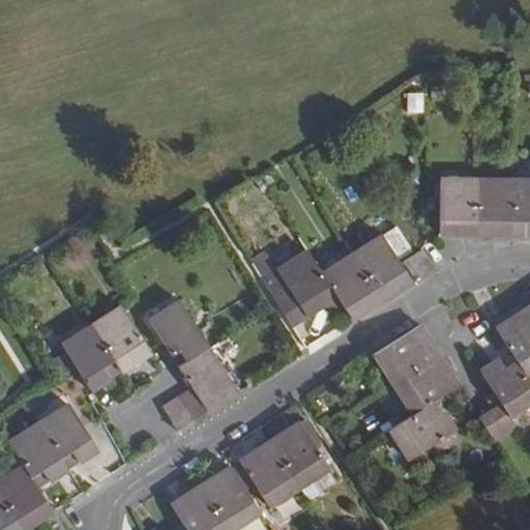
[(407,92),(408,114),(425,113),(423,91),(407,92)]
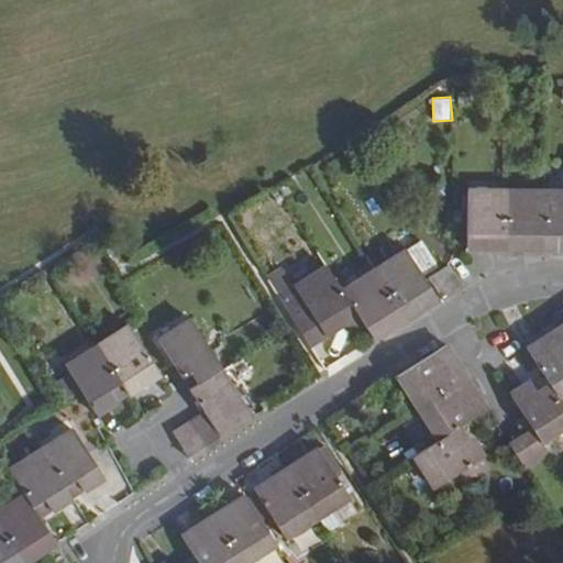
[(562,191),(470,191),(470,249),(562,250),(562,191)]
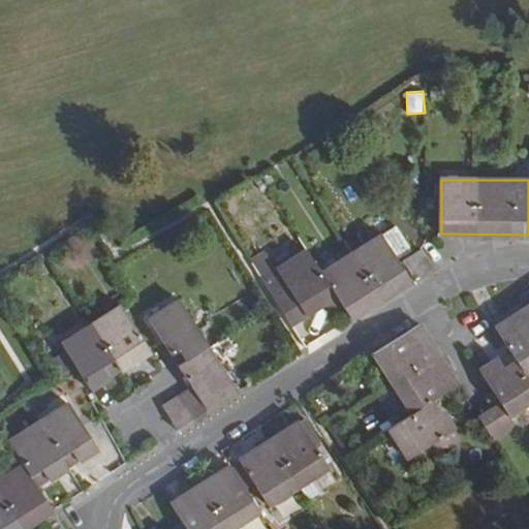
[(333,288),(343,306),(351,318),(411,280),(408,276),(413,274),(415,278),(433,267),(422,248),(413,253),(396,226),(321,273),(308,251),(277,270),(307,315),(325,303),(321,296),(333,288)]
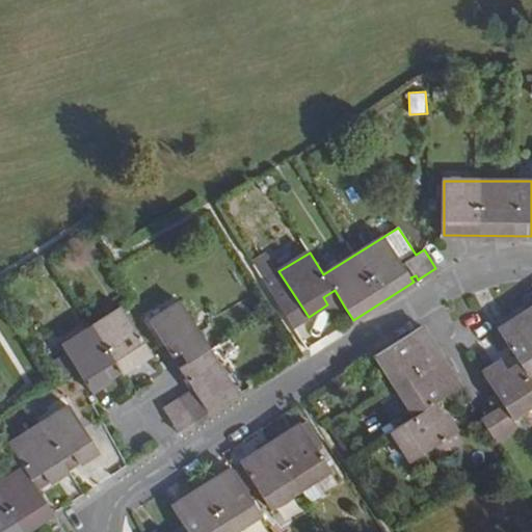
[(334,315),(345,308),(335,290),(323,297),(327,304),(334,315)]
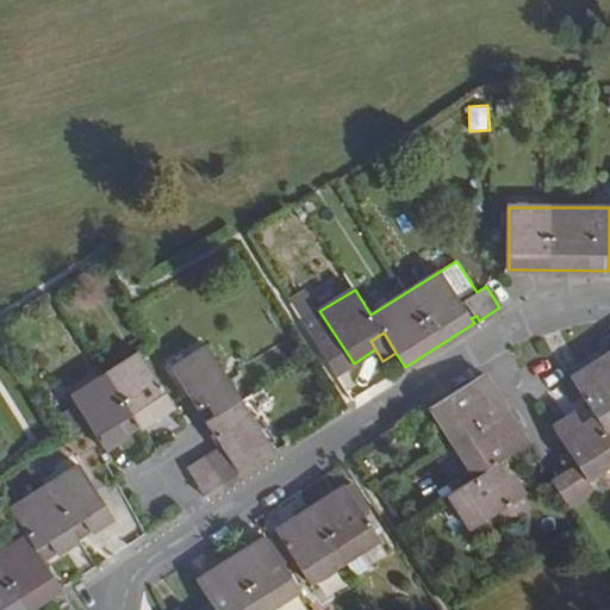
[(215,416),(207,422),(223,448),(188,470),(205,496),(274,450),(207,348),(173,369),(198,409),(206,404),(215,416)]
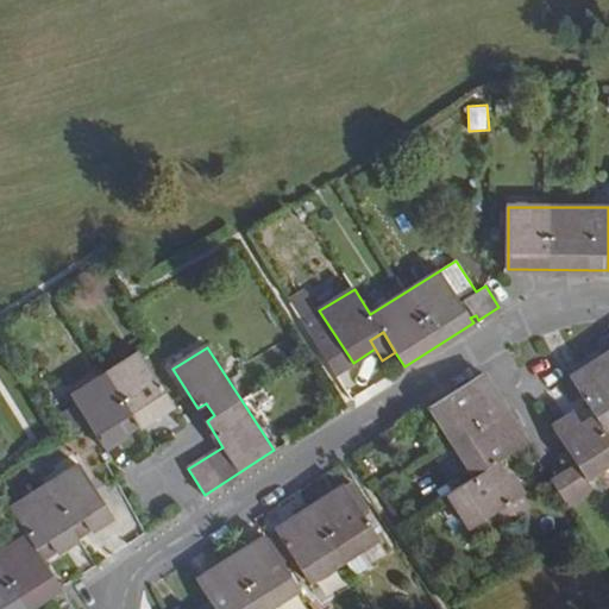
[(132,415),(140,427),(175,406),(140,351),(73,396),(106,449),(127,435),(119,422),(132,415)]
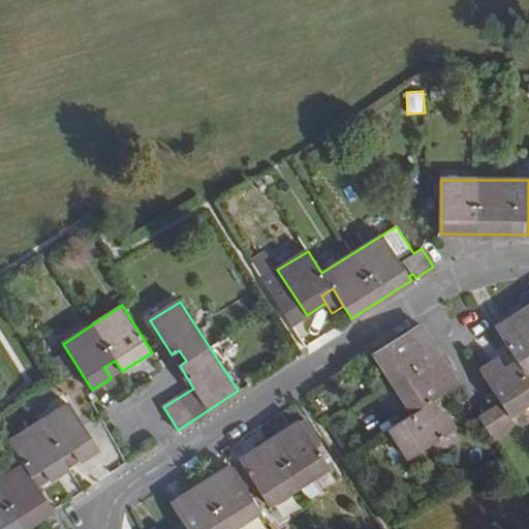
[(528,372),(528,307),(496,330),(517,362),(506,369),(500,359),(479,371),(500,403),(477,417),(493,441),(516,427),(508,417),(528,404),(528,381),(525,375),(528,372)]
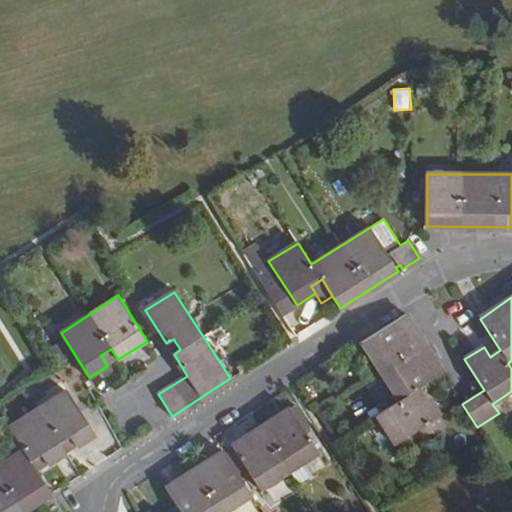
[(444,372),(407,315),(363,343),(399,400),(378,415),(397,444),(440,417),(427,397),(422,400),(416,390),(444,372)]
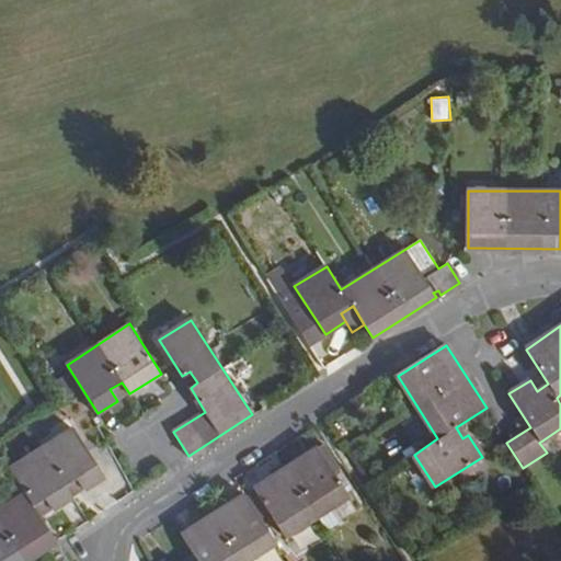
[(182,376),(191,388),(197,382),(190,371),(182,376)]
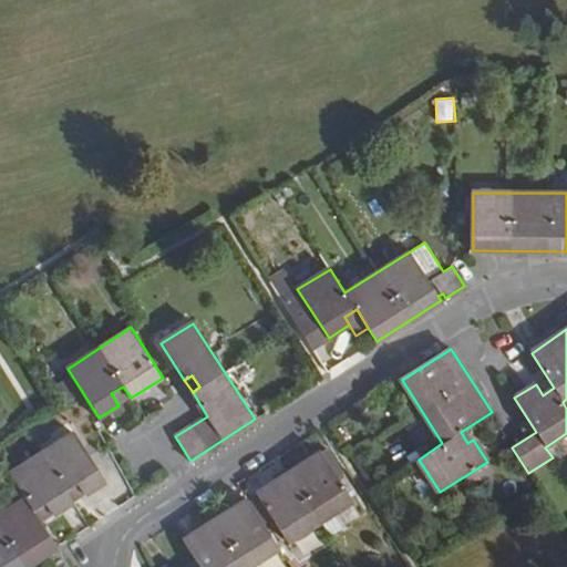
[(119,405),(131,398),(123,387),(111,393),(119,405)]
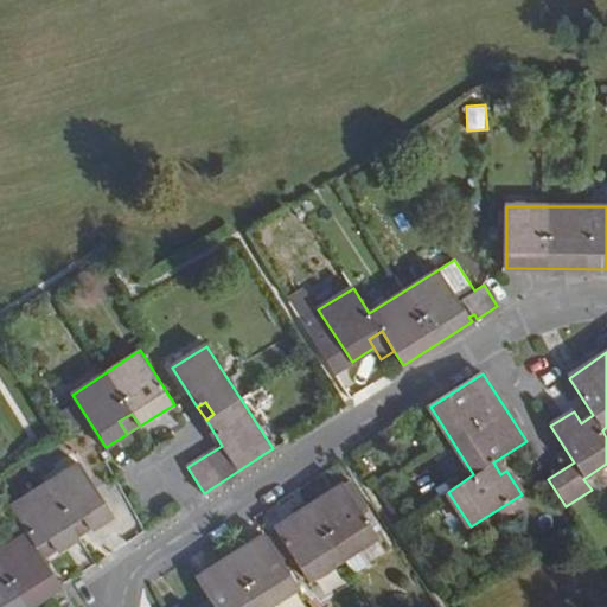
[(112,518),(77,465),(45,484),(70,526),(84,517),(93,530),(112,518)]
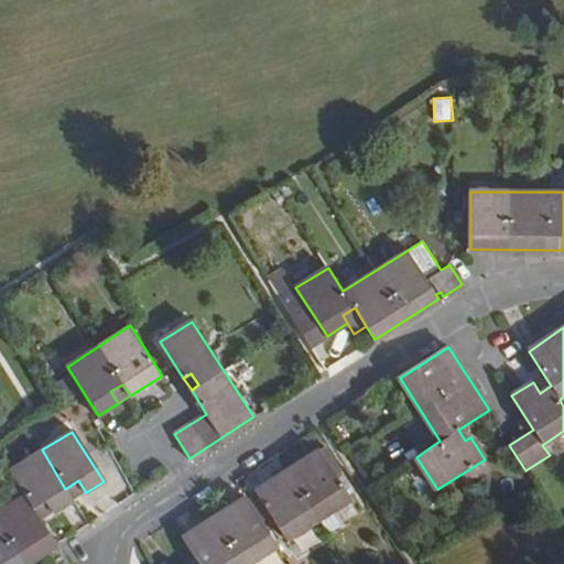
[(252,503),(274,540),(283,534),(288,540),(318,520),(334,509),(350,499),(336,476),(342,473),(326,447),(257,491),(261,498),(252,503)]
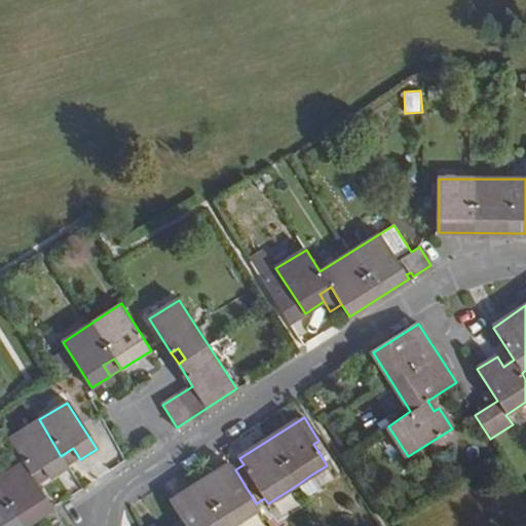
[(39,419),(8,439),(25,464),(32,476),(43,468),(51,479),(68,468),(61,456),(39,419)]
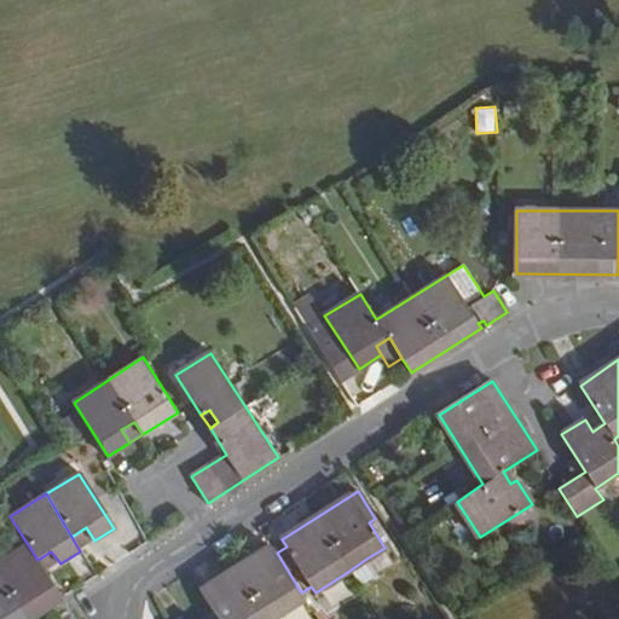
[(273,618),(305,599),(301,593),(277,553),(272,545),(202,591),(219,617),(219,618),(273,618)]
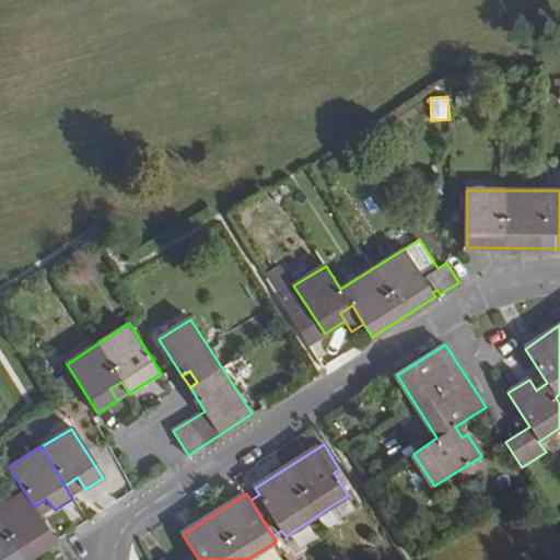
[(34,506),(26,494),(0,510),(0,516),(25,559),(27,559),(57,543),(34,506)]
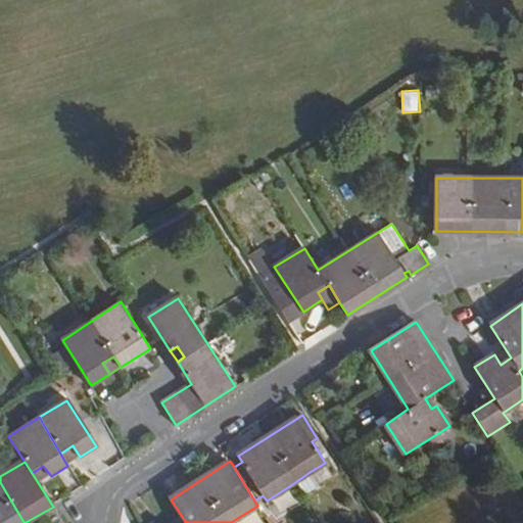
[(310,472),(295,482),(304,494),(319,486),(310,472)]
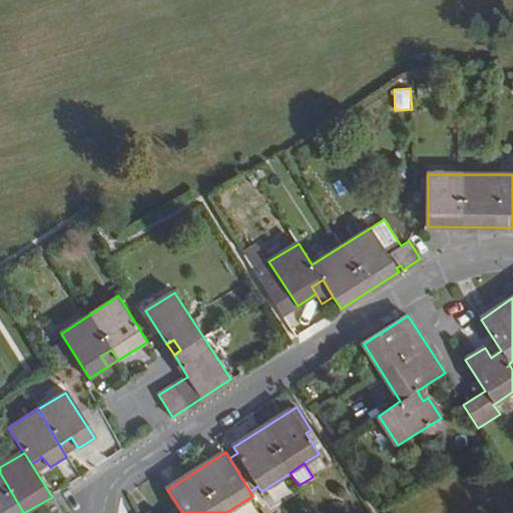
[(0,512),(23,512),(0,473),(0,512)]
